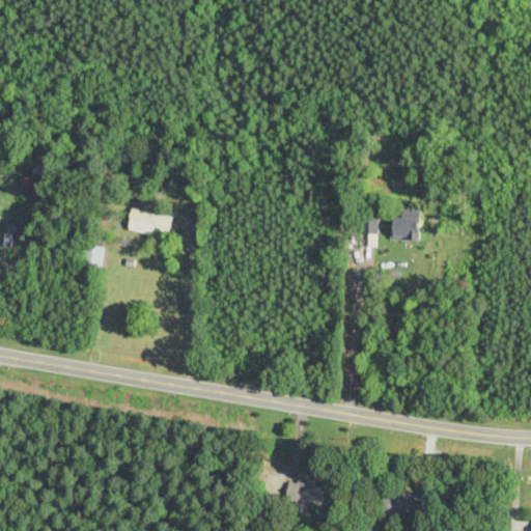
[(25,193),(39,189),(36,175),(22,179),(25,193)]
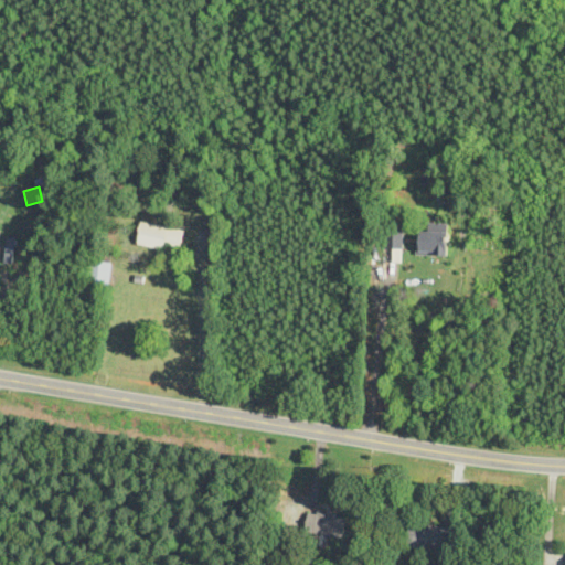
[(184,231),(140,224),(137,245),(182,252),(184,231)]
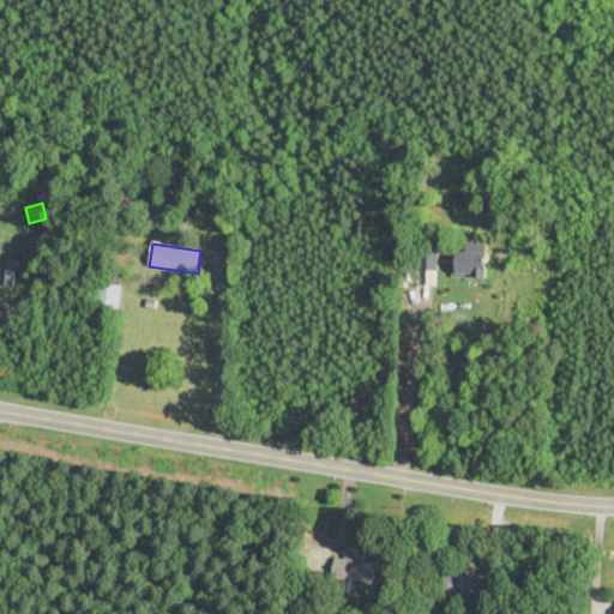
[(453,280),(486,280),(486,248),(453,248),(453,280)]
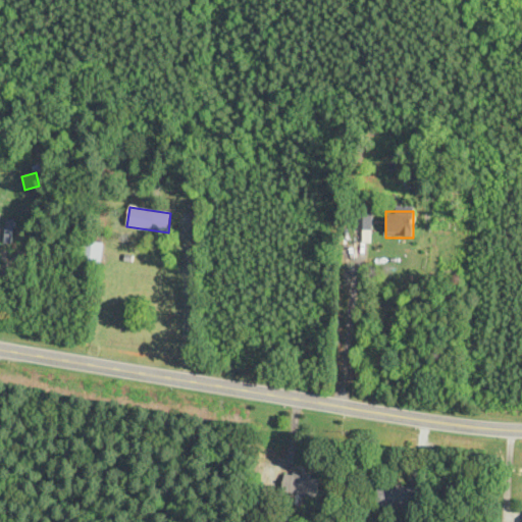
[(81,265),(101,267),(103,244),(83,242),(81,265)]
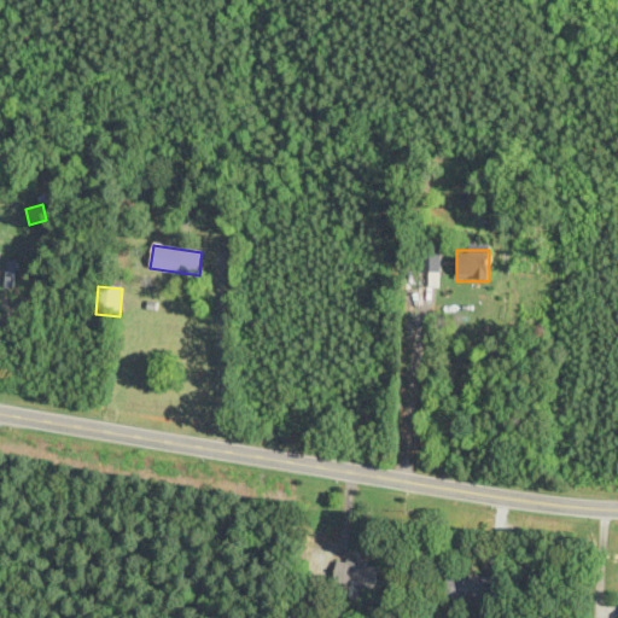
[(345,587),(377,588),(377,564),(347,564),(345,587)]
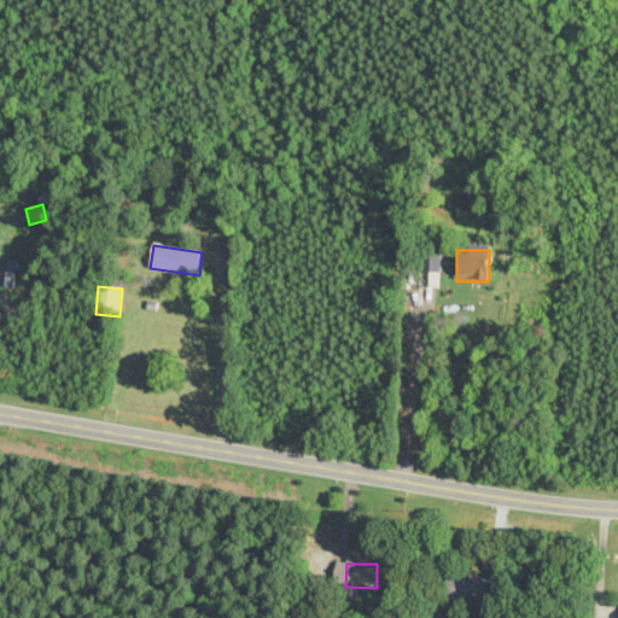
[(499,577),(447,576),(445,601),(497,602),(499,577)]
